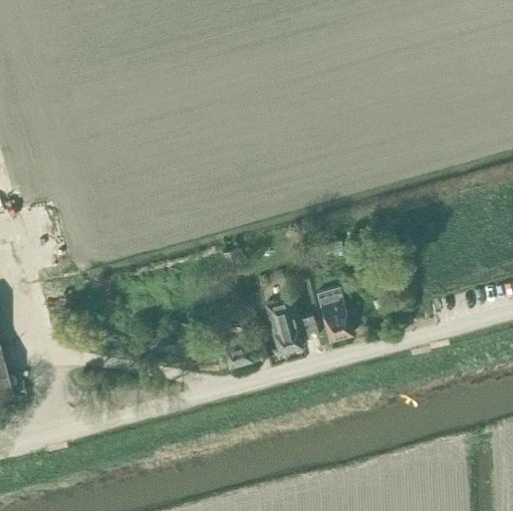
[(341,253),(340,243),(320,246),(322,255),(341,253)]
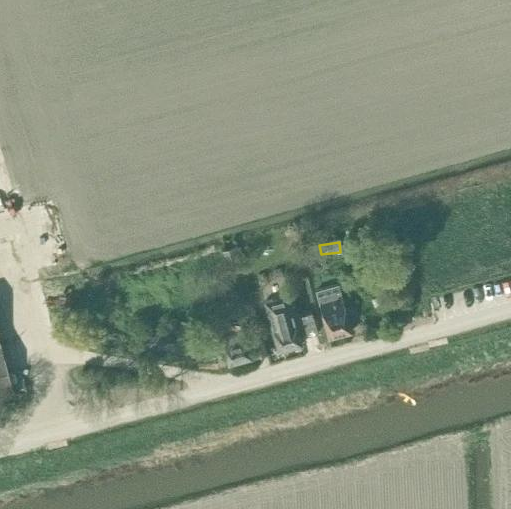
[(328,340),(351,334),(338,286),(315,292),(328,340)]
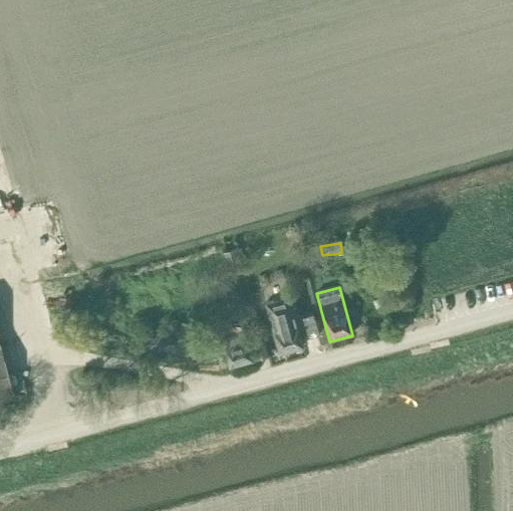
[(278,355),(303,348),(297,326),(293,313),(289,298),(265,304),(268,315),(273,333),(272,333),(278,355)]
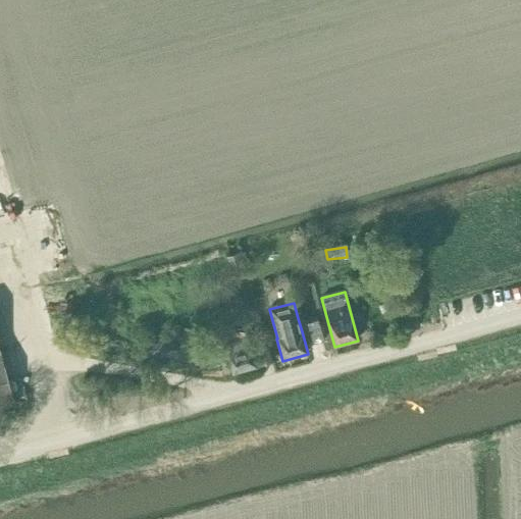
[(313,344),(323,342),(317,320),(307,323),(313,344)]
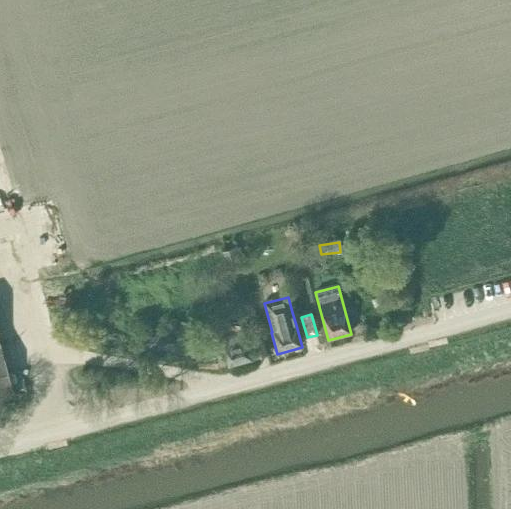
[(228,367),(251,361),(243,332),(238,316),(211,324),(215,340),(214,340),(217,354),(224,352),(228,367)]
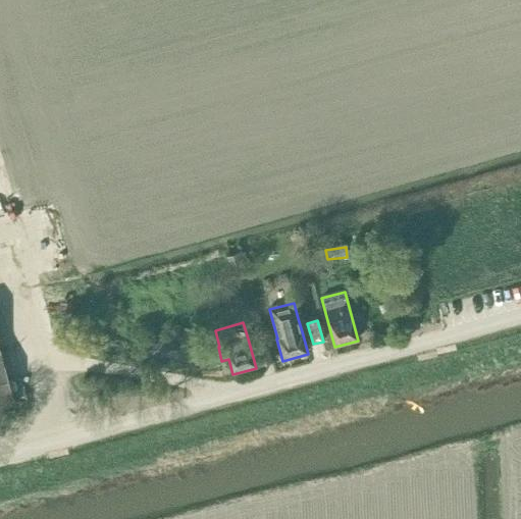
[(260,367),(271,364),(265,340),(253,344),(260,367)]
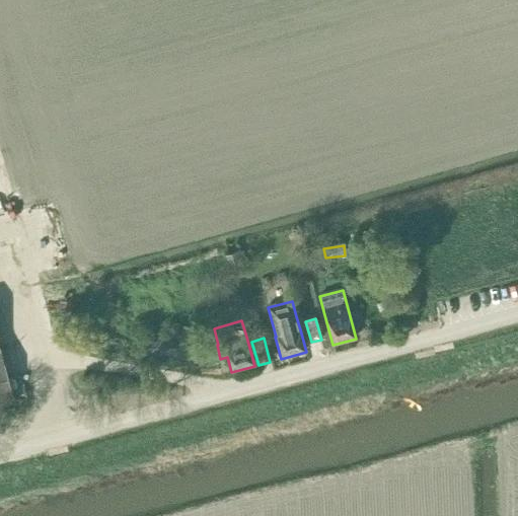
[(0,407),(14,403),(0,351),(0,407)]
